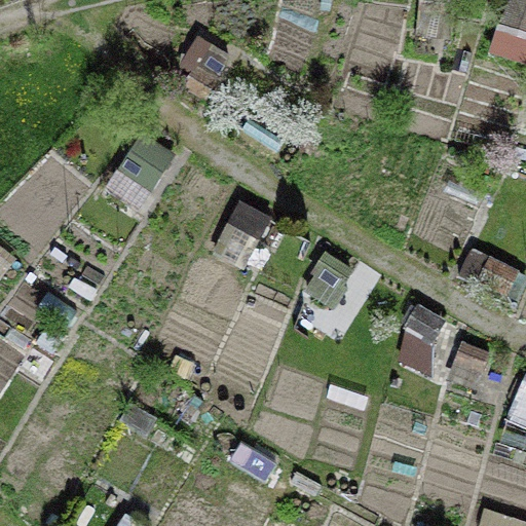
[(415,0),(409,29),(451,40),(461,0),(415,0)]
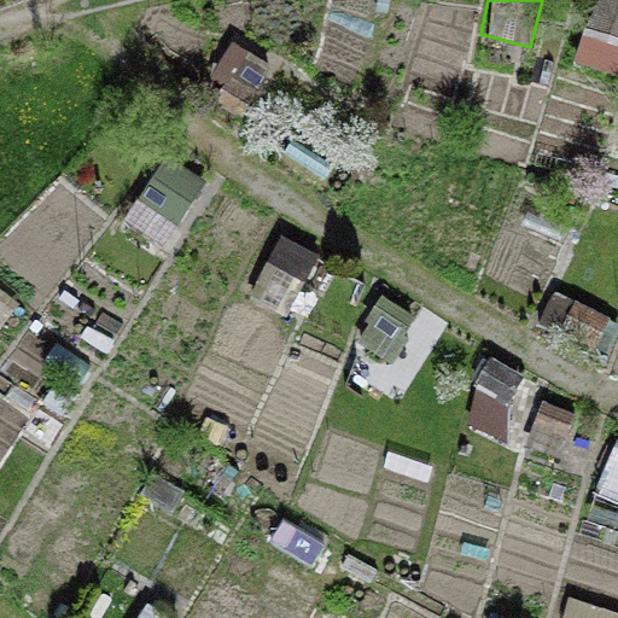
[(617,0),(596,0),(578,62),(617,74),(617,0)]
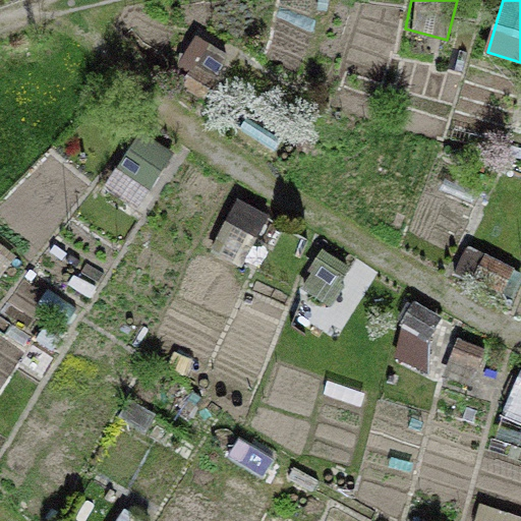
[(181,85),(204,99),(230,55),(208,42),(181,85)]
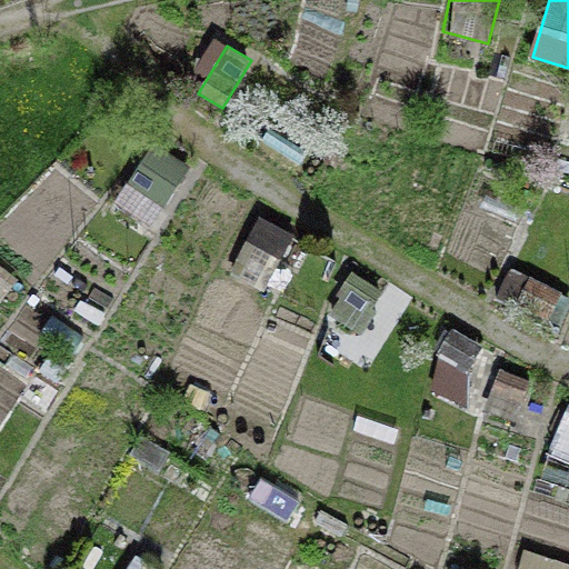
[(160,208),(189,166),(151,140),(122,182),(160,208)]
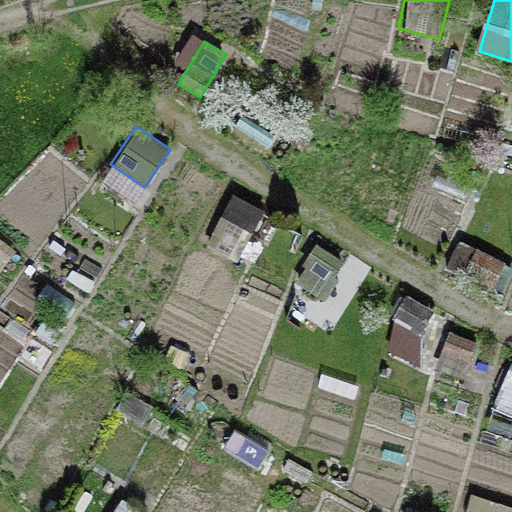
[(207,242),(237,259),(263,212),(233,195),(207,242)]
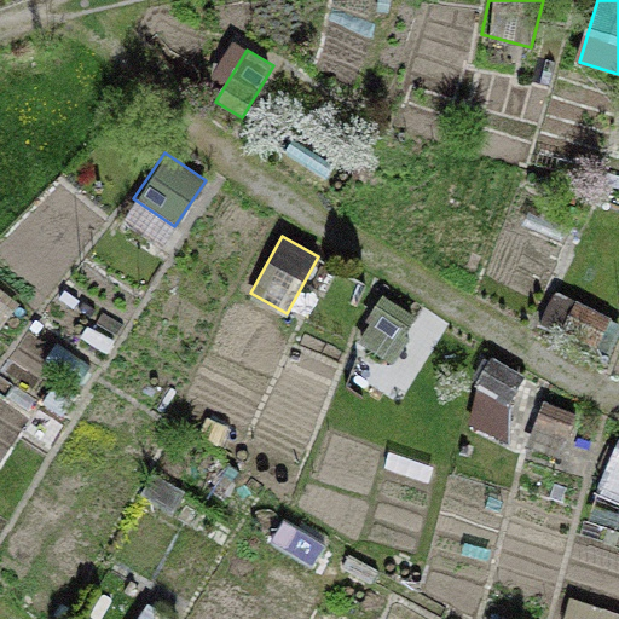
[(0,327),(18,304),(0,289),(0,327)]
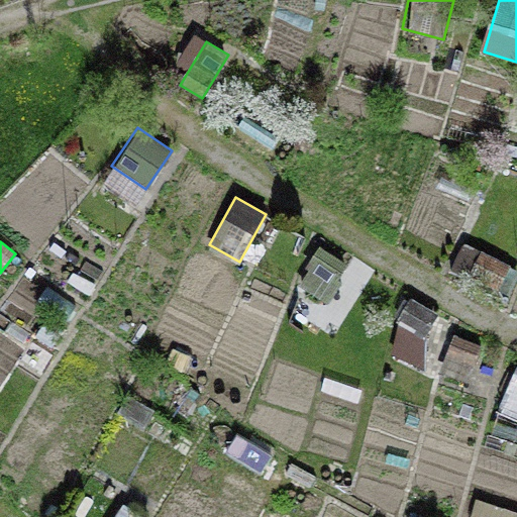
[(473,279),(511,296),(516,283),(516,268),(463,242),(448,275),(470,285),(473,279)]
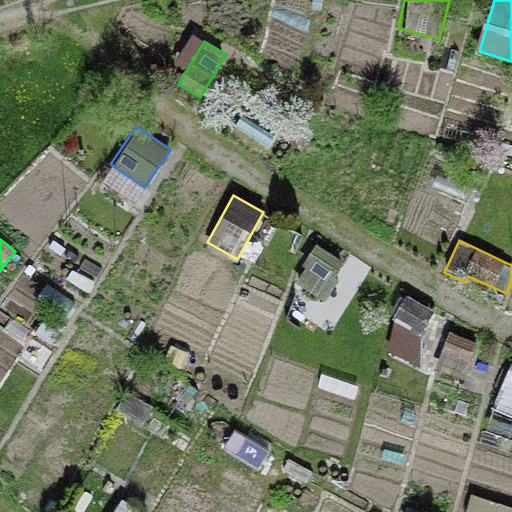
[(289,281),(322,302),(348,263),(314,242),(289,281)]
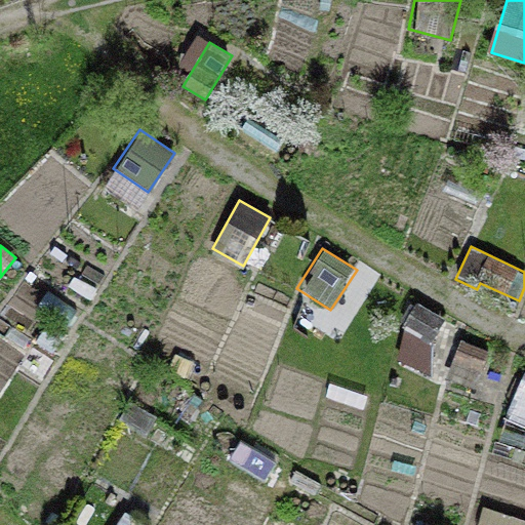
[(402,326),(429,346),(446,321),(419,301),(402,326)]
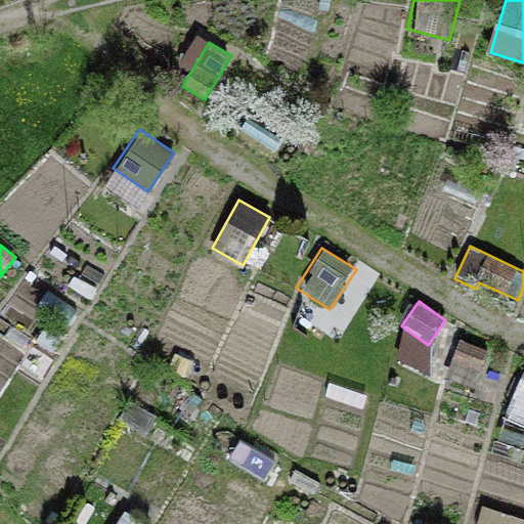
[(447,377),(475,387),(488,351),(461,341),(447,377)]
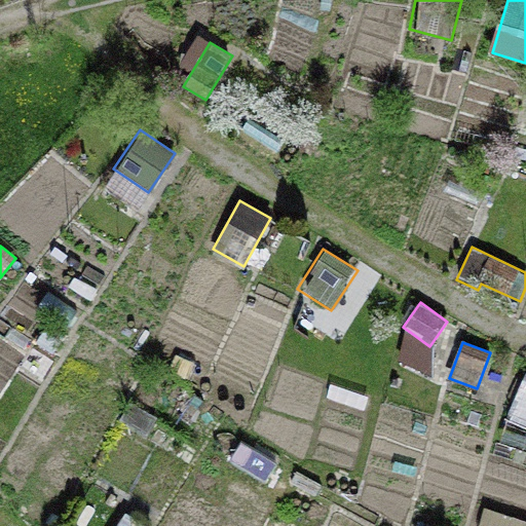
[(167,368),(196,384),(207,367),(178,350),(167,368)]
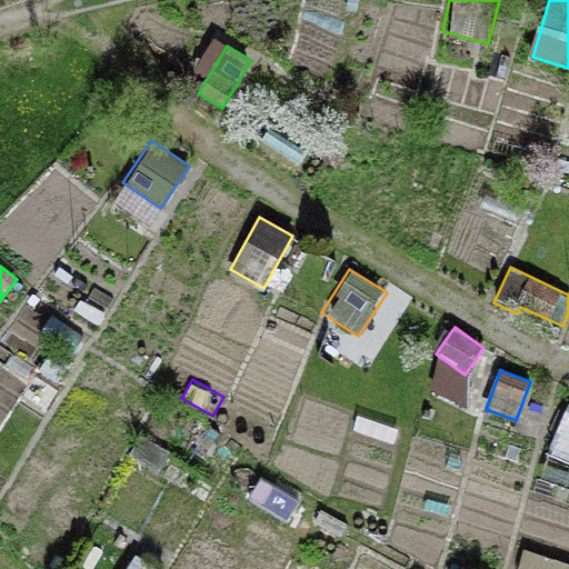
[(568,399),(546,455),(568,465),(568,399)]
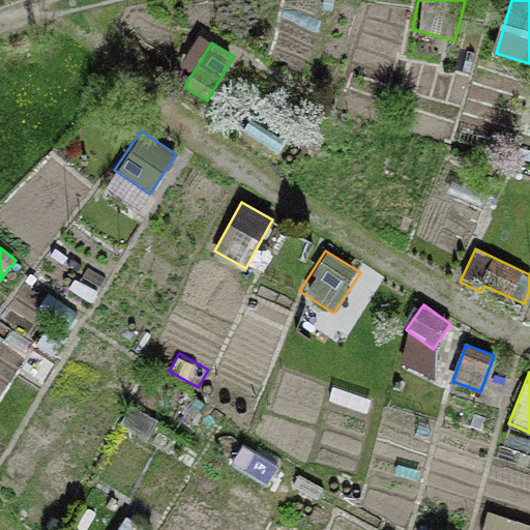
[(174,420),(190,430),(204,404),(187,394),(174,420)]
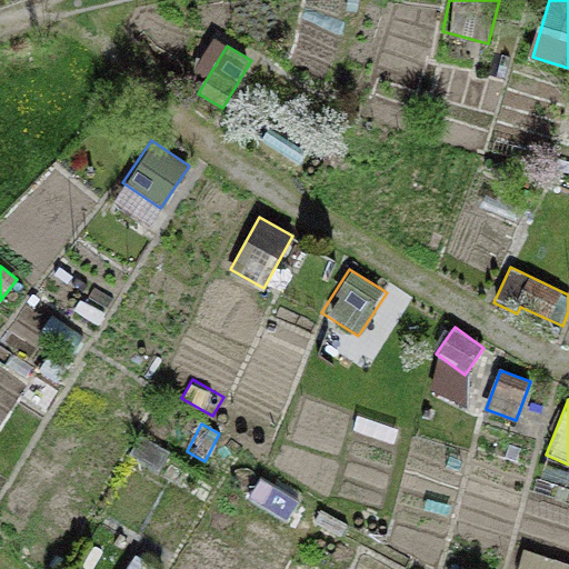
[(128,453),(158,475),(171,455),(141,433),(128,453)]
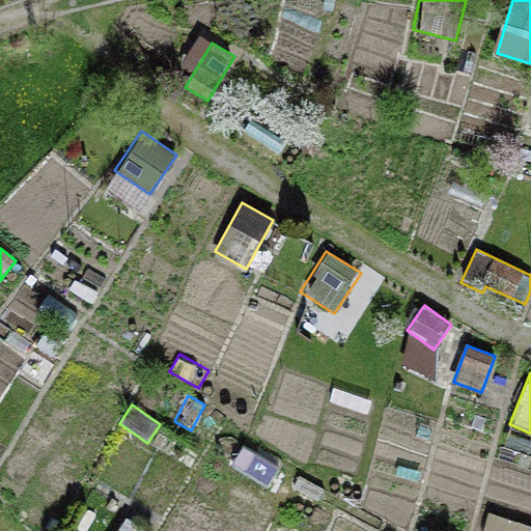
[(481,530),(530,530),(530,525),(486,512),(481,530)]
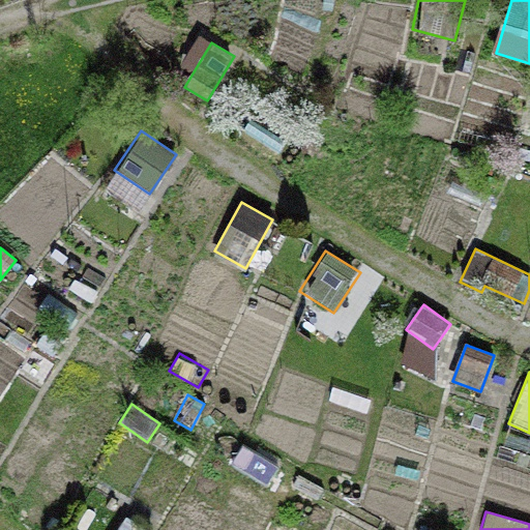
[(117,529),(143,529),(144,529),(124,519),(117,529)]
